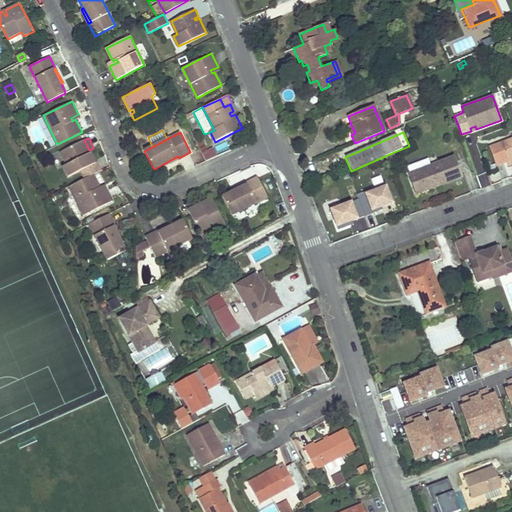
[(511,138),(500,143),(506,160),(511,157),(511,138)]
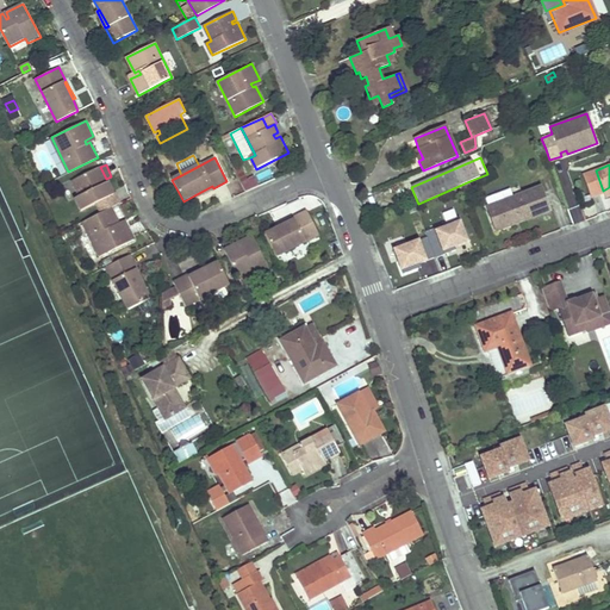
[(100,167),(72,181),(79,197),(75,199),(81,212),(98,204),(103,212),(112,207),(120,204),(116,194),(113,194),(106,179),(100,167)]
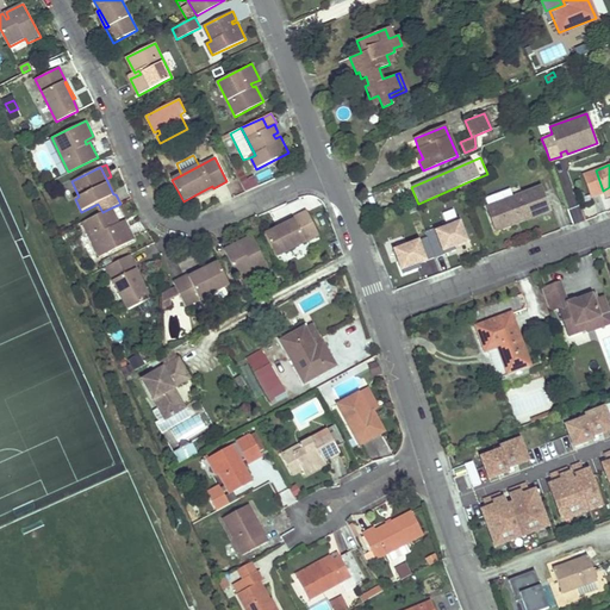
[(238,167),(235,169),(242,184),(246,181),(238,167)]
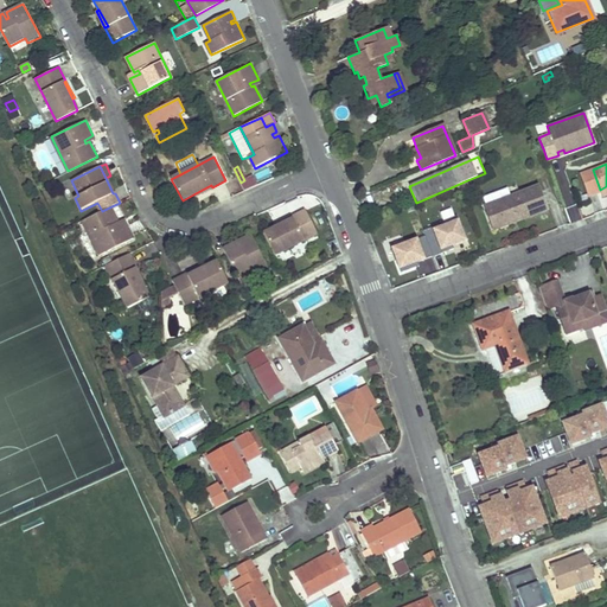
[(600,190),(593,170),(580,174),(587,195),(600,190)]
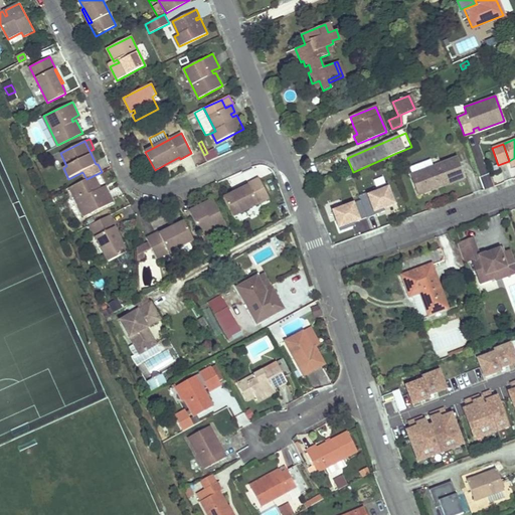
[(396,153),(387,157),(389,162),(390,162),(398,158),(396,153)]
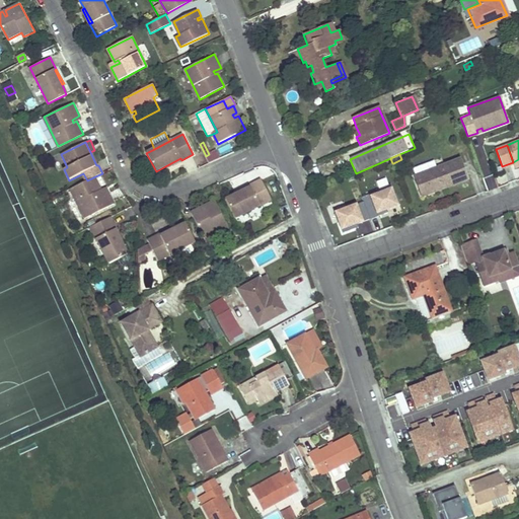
[(180,158),(165,166),(167,168),(181,160),(180,158)]
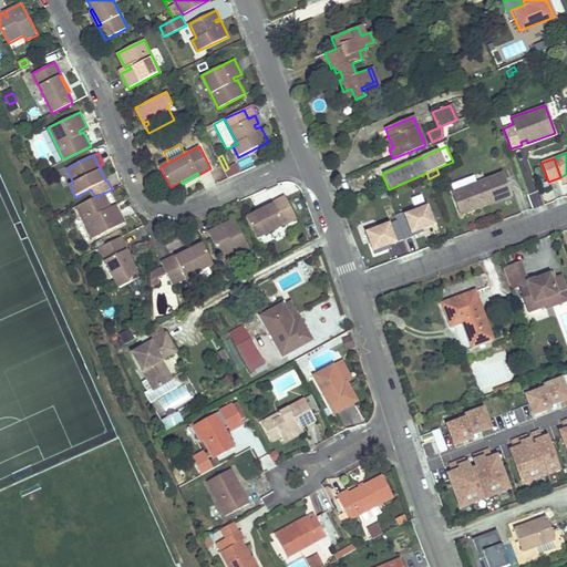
[(501,174),(453,192),(462,214),(508,196),(501,174)]
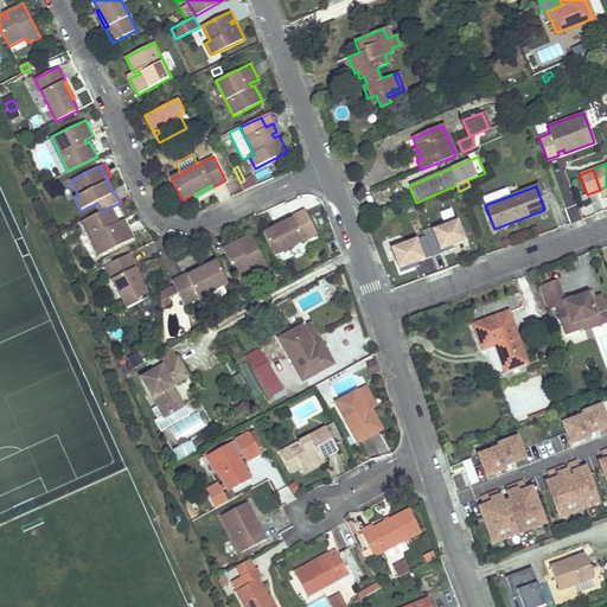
[(102,211),(82,221),(100,256),(135,238),(127,222),(117,227),(116,223),(120,222),(112,206),(102,211)]
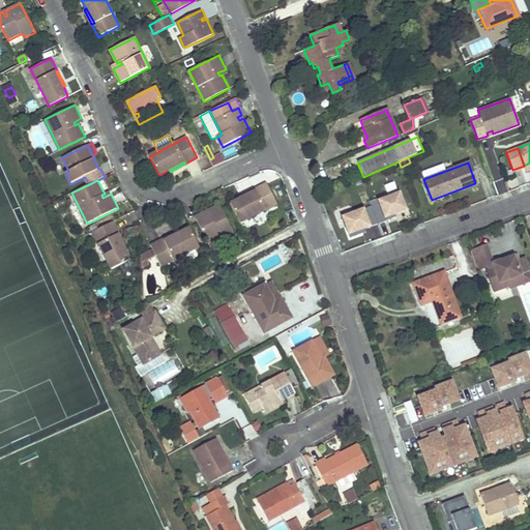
[(393,181),(383,185),(386,193),(396,189),(393,181)]
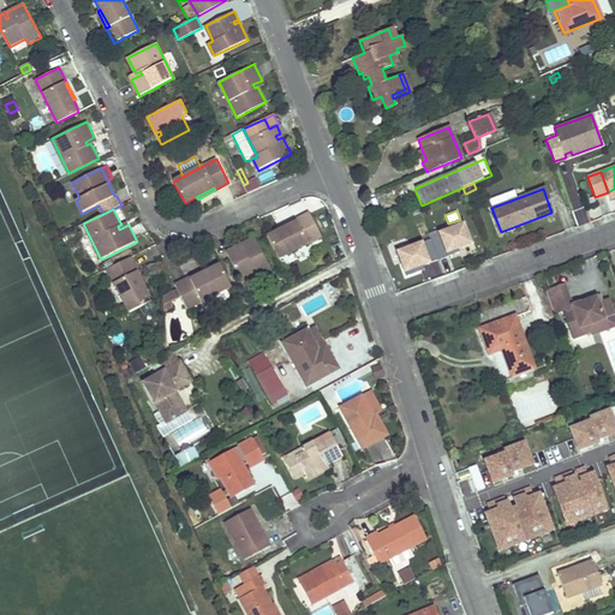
[(280,231),(268,237),(280,258),(323,237),(310,213),(296,220),(297,222),(280,231)]
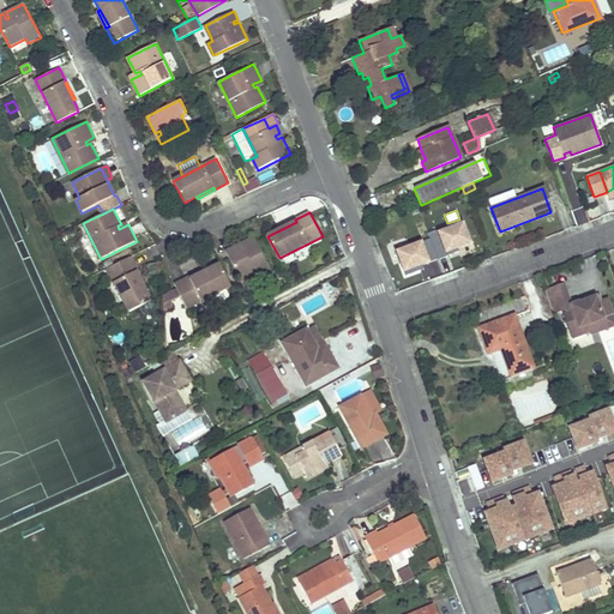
[(429,239),(395,251),(404,275),(420,270),(417,265),(421,264),(437,258),(437,259),(458,251),(456,248),(473,242),(463,217),(459,220),(447,223),(447,226),(427,233),(429,239)]
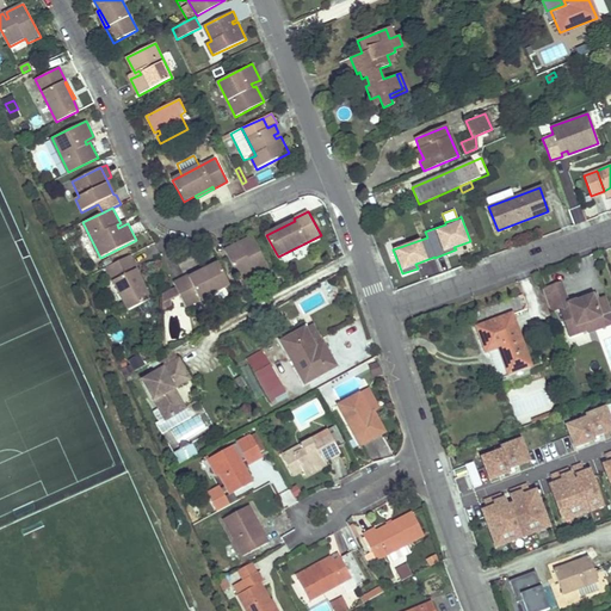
[(294,218),(277,227),(278,229),(295,221),(294,218)]
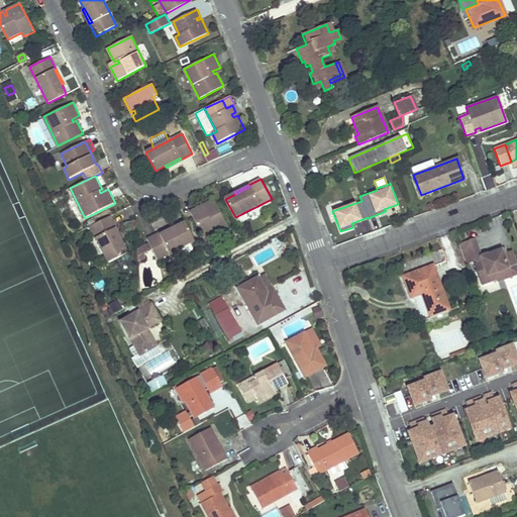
[(66,197),(63,192),(52,197),(55,202),(66,197)]
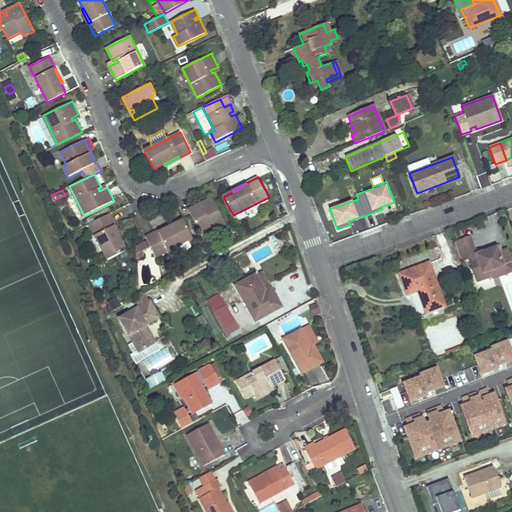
[(196,206),(188,210),(200,232),(214,225),(216,229),(226,224),(212,198),(198,205),(200,209),(197,210),(196,206)]
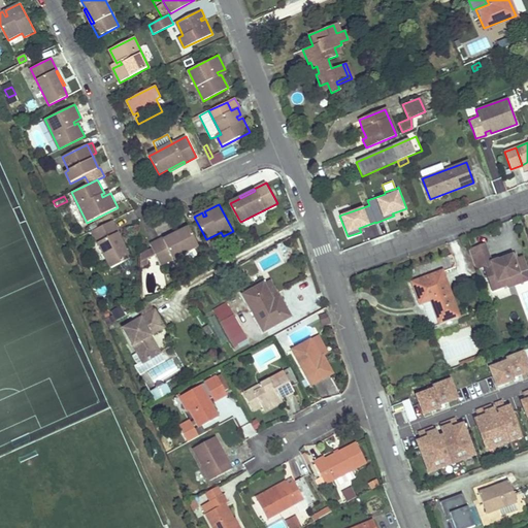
[(112,221),(92,231),(111,268),(130,259),(125,249),(118,234),(120,233),(112,221)]
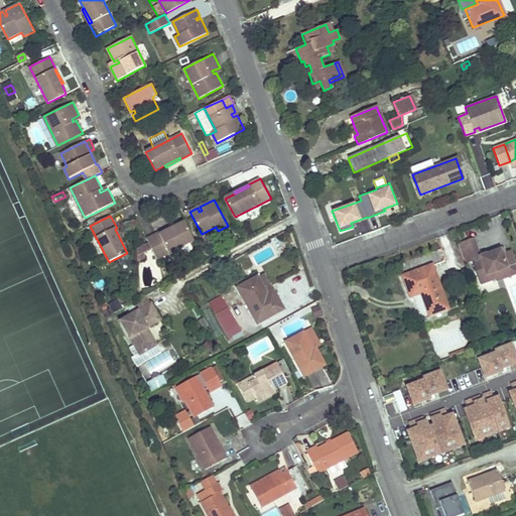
[(194,241),(183,222),(175,227),(160,235),(159,233),(147,239),(149,244),(152,250),(157,259),(194,241)]
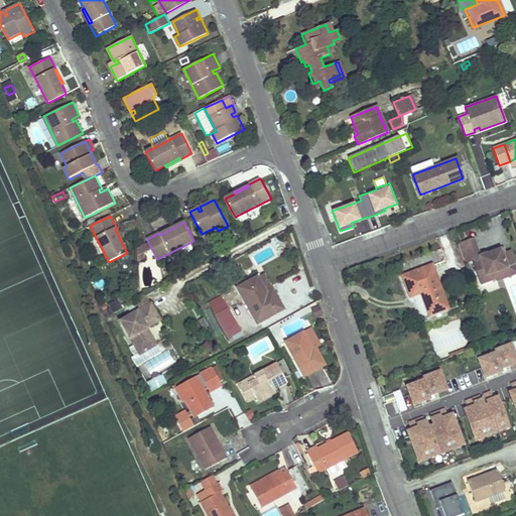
[(174,225),(159,233),(160,235),(175,227),(174,225)]
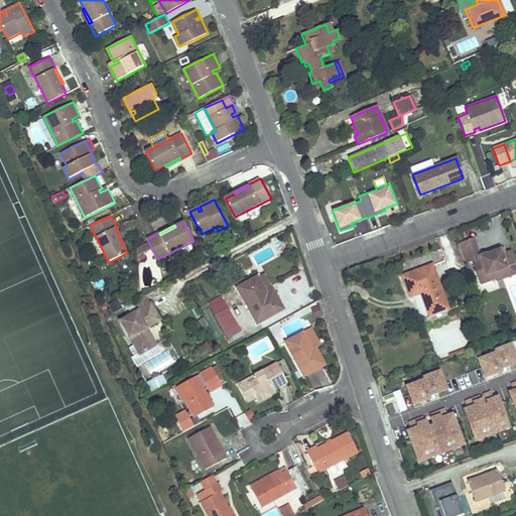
[(117,228),(115,229),(122,243),(124,242),(117,228)]
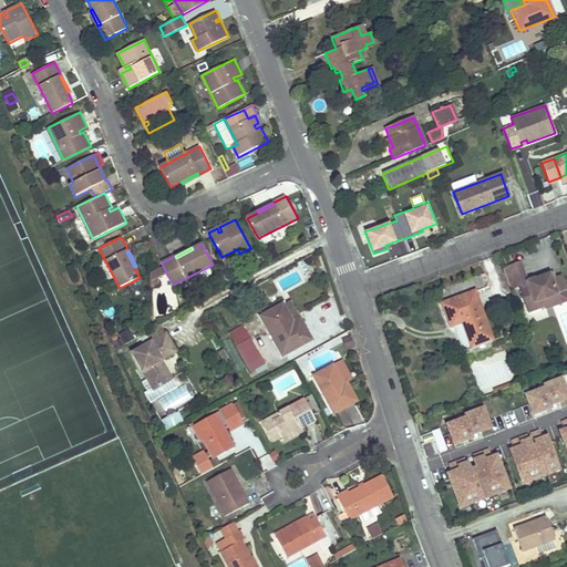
[(566,301),(566,296),(560,277),(554,279),(552,274),(540,278),(540,280),(536,282),(536,281),(534,280),(533,279),(526,281),(519,263),(503,268),(511,289),(518,287),(525,303),(533,300),(534,303),(542,300),(545,307),(545,309),(566,301)]
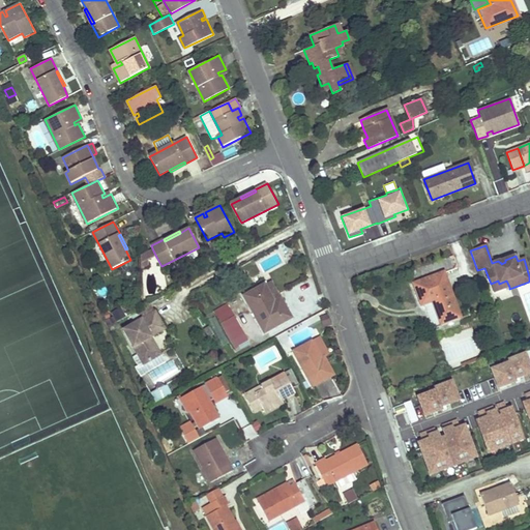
[(153,251),(148,254),(151,259),(156,257),(153,251)]
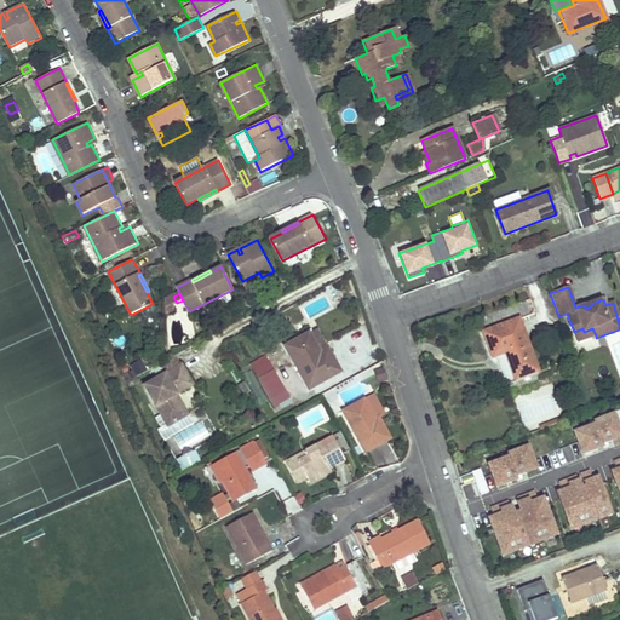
[(173,297),(165,300),(165,309),(172,306),(177,303),(173,297)]
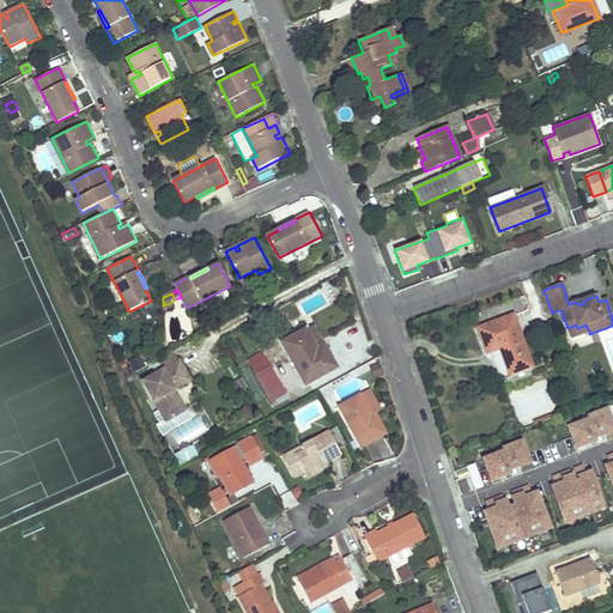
[(530,366),(511,315),(528,309),(523,296),(469,315),(474,329),(478,327),(487,352),(489,351),(498,378),(530,366)]
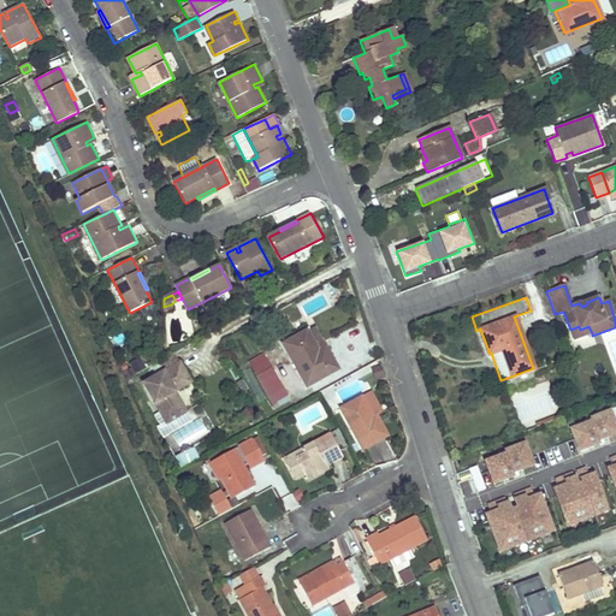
[(574,339),(592,333),(588,326),(580,330),(579,326),(570,330),(570,331),(574,339)]
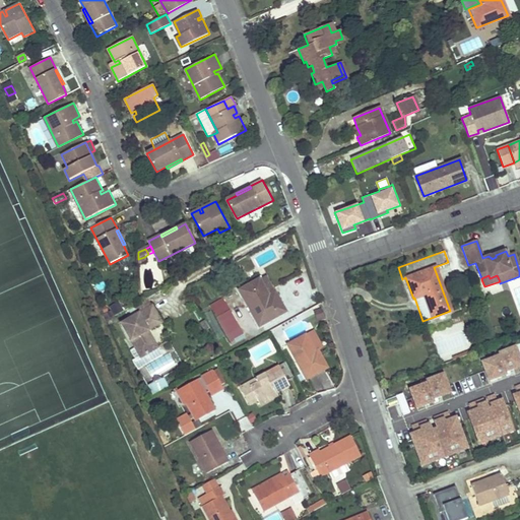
[(266,276),(260,279),(269,297),(275,293),(266,276)]
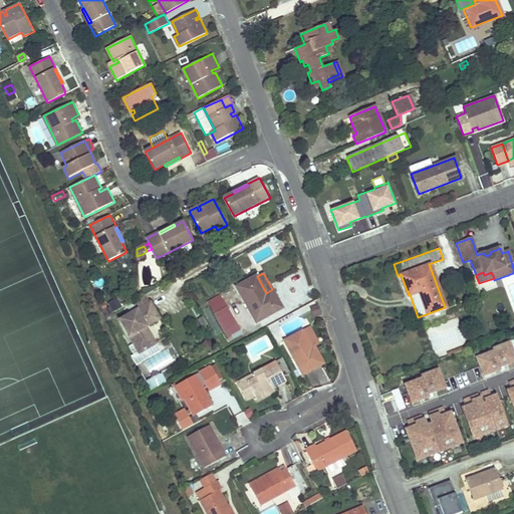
[(257,276),(237,287),(257,321),(282,307),(272,289),(266,293),(257,276)]
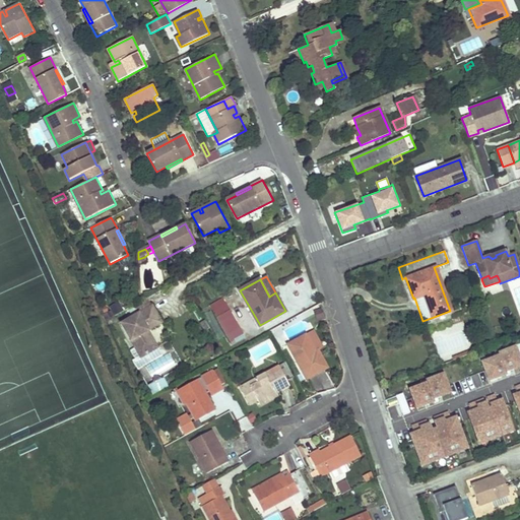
[(218,301),(210,305),(217,317),(231,310),(228,304),(221,307),(218,301)]
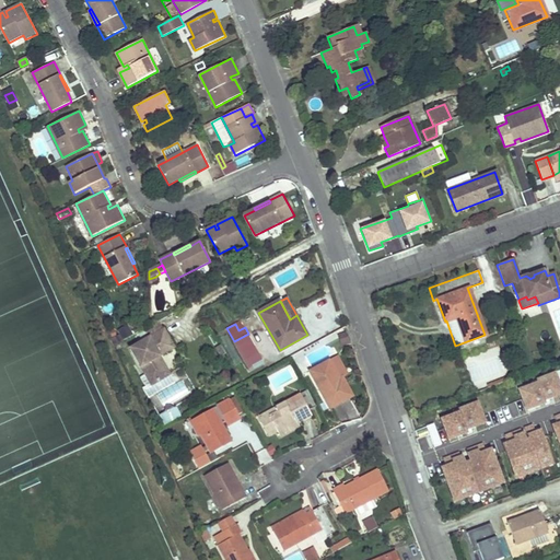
[(165,330),(131,350),(151,385),(170,375),(159,356),(174,347),(165,330)]
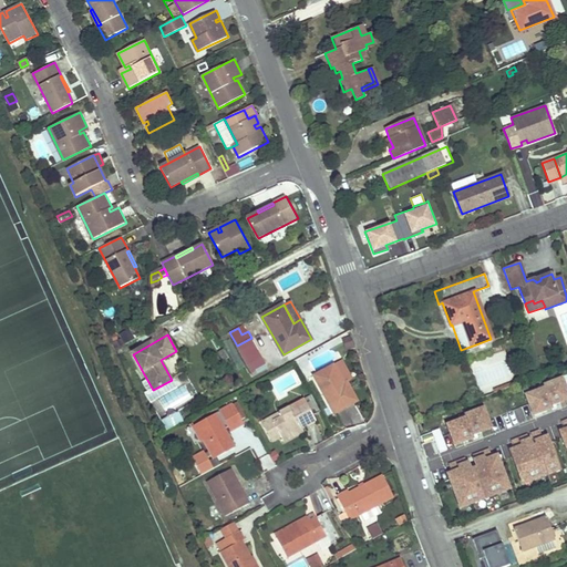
[(251,338),(237,346),(253,372),(266,364),(251,338)]
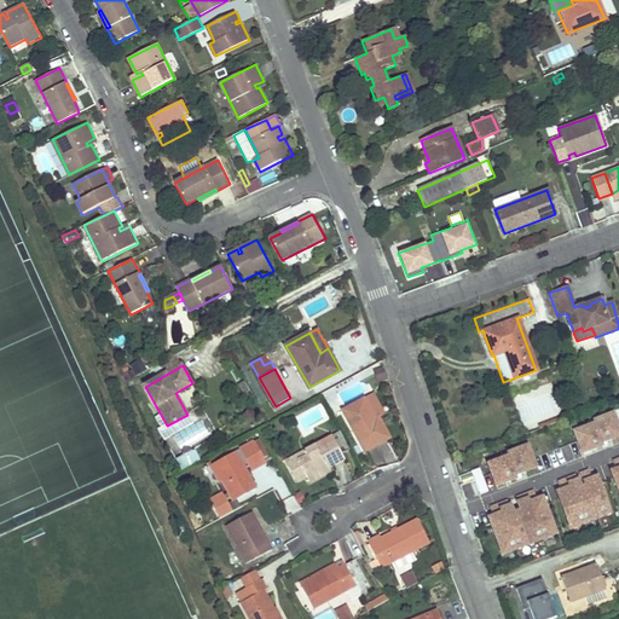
[(244,381),(238,385),(244,394),(250,392),(244,381)]
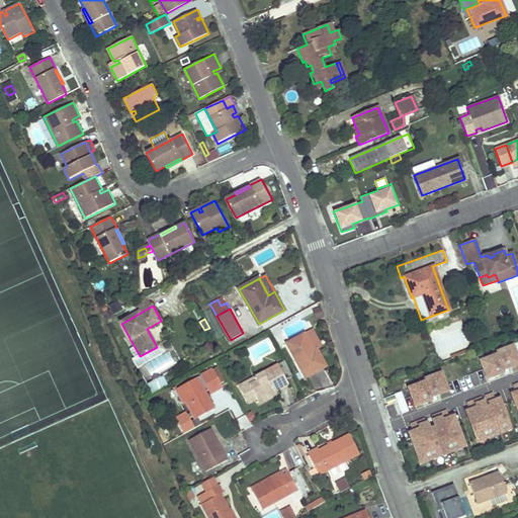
[(305,334),(287,343),(307,377),(327,366),(318,349),(312,352),(310,349),(312,347),(305,334)]
